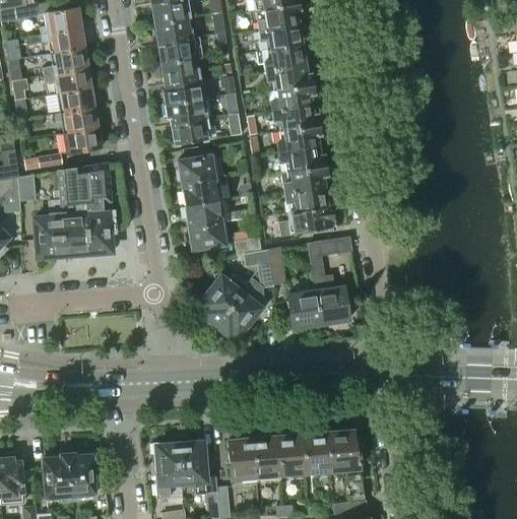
[(0,7),(0,10),(1,10),(15,8),(24,6),(23,0),(6,0),(7,3),(0,3),(0,7)]
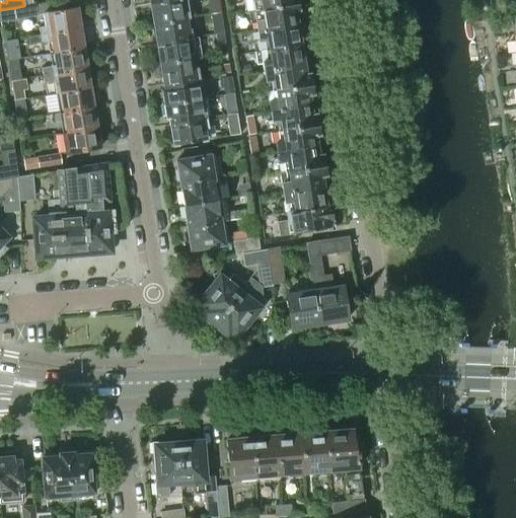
[(165,0),(152,2),(155,22),(190,17),(197,15),(194,0),(165,0)]
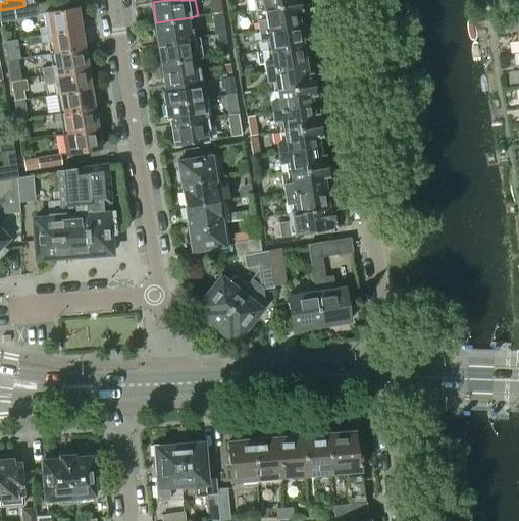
[(212,0),(215,13),(223,11),(224,11),(222,0),(212,0)]
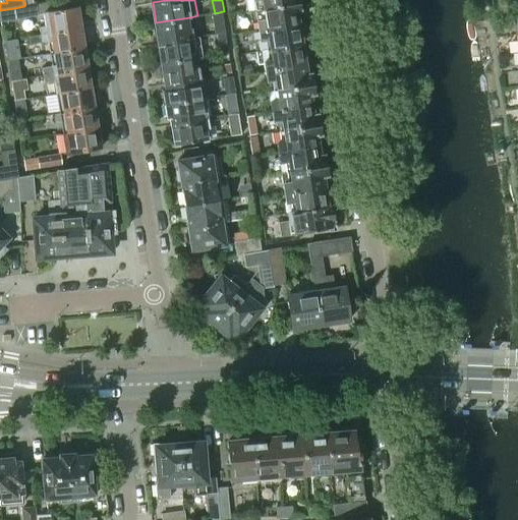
[(254,0),(256,8),(300,1),(300,0),(254,0)]
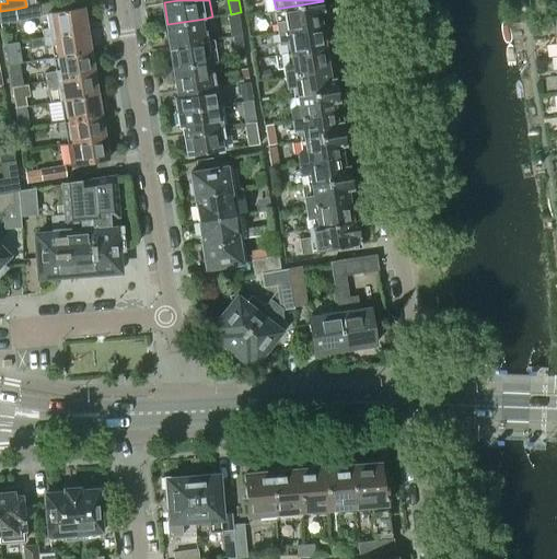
[(276,9),(279,31),(323,24),(320,10),(324,9),(323,1),(276,9)]
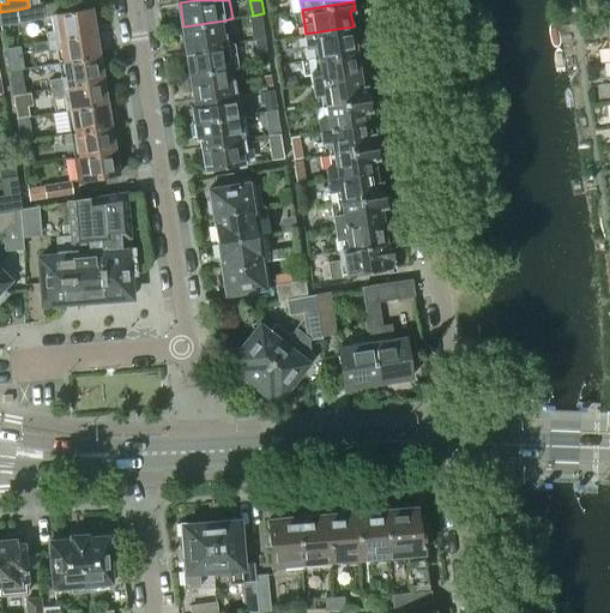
[(20,20),(46,17),(44,5),(29,7),(18,10),(1,12),(2,24),(20,20)]
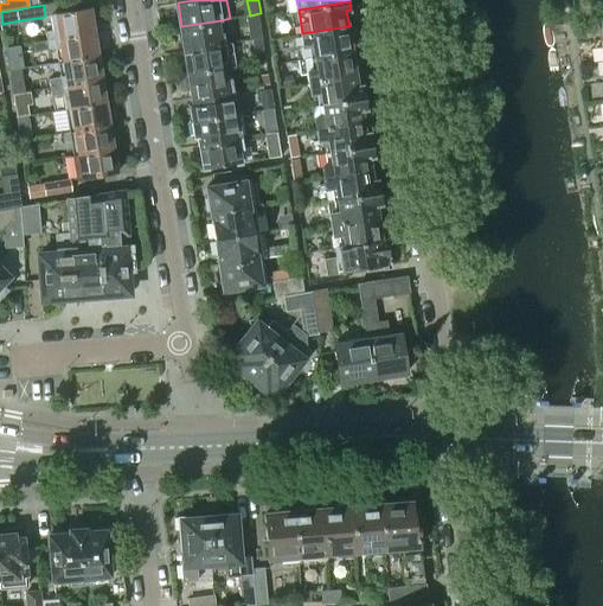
[(49,39),(57,38),(96,31),(91,7),(52,14),(55,30),(47,31),(49,39)]
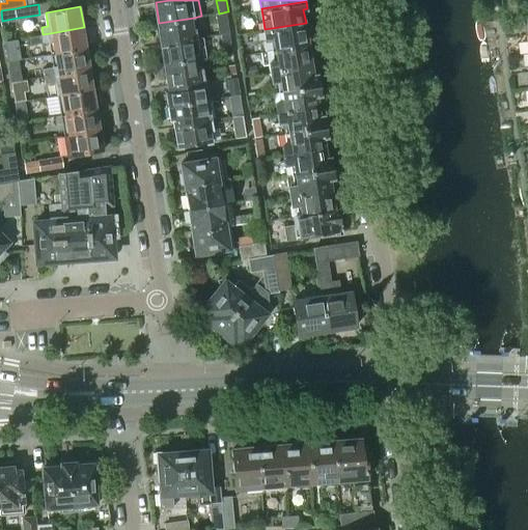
[(159,23),(162,44),(197,37),(194,18),(159,23)]
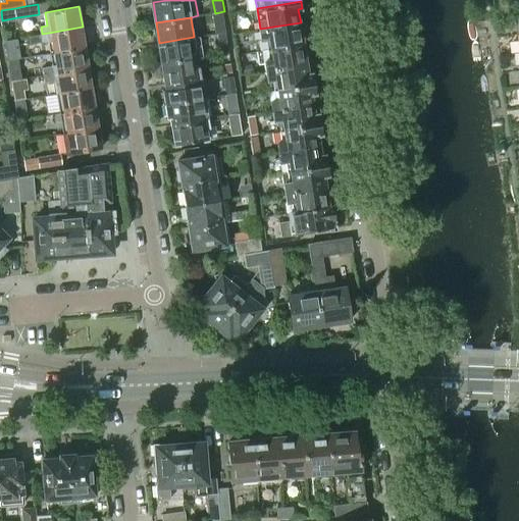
[(217,34),(226,32),(224,21),(216,23),(217,34)]
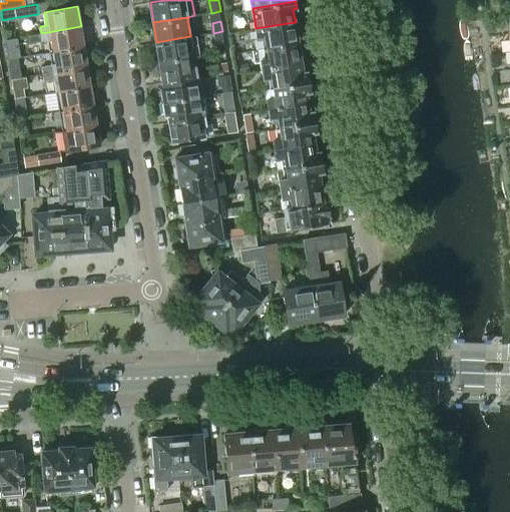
[(250,29),(253,49),(299,42),(296,22),(256,28),(250,29)]
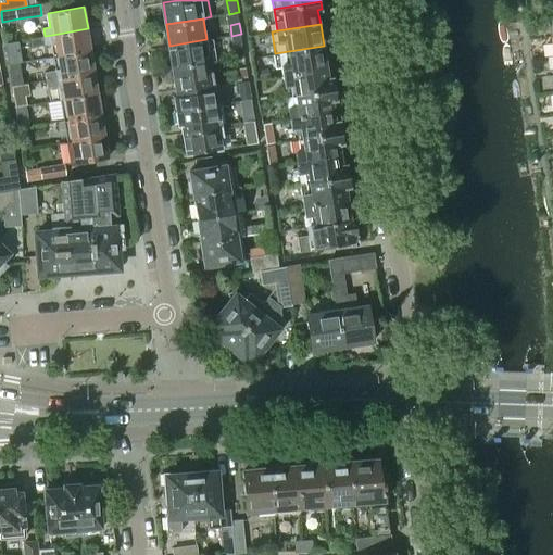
[(52,35),(55,57),(91,50),(88,28),(52,35)]
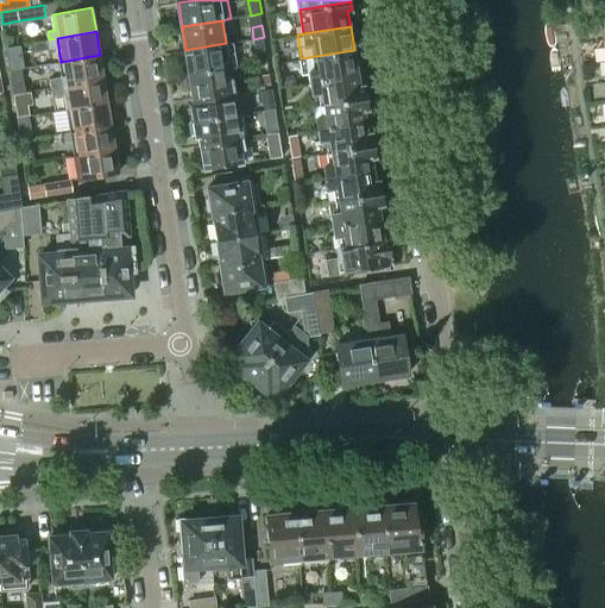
[(256,54),(266,51),(264,37),(253,39),(256,54)]
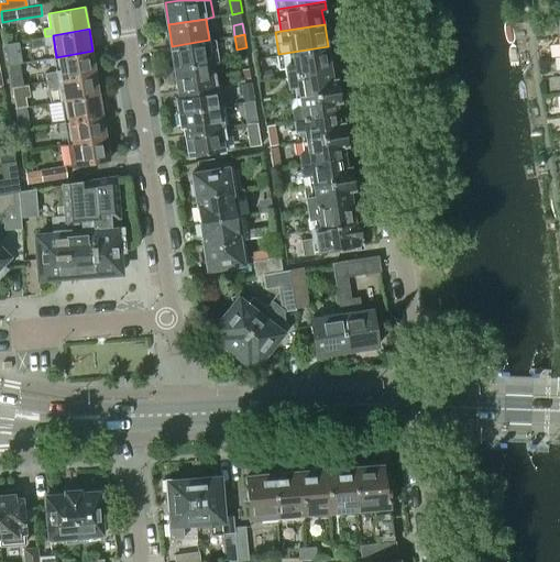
[(33,39),(34,47),(46,45),(45,36),(33,39)]
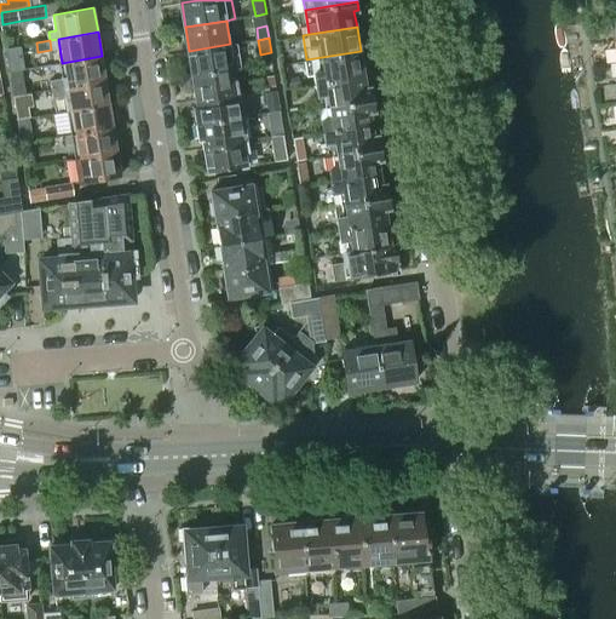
[(189,51),(194,75),(234,68),(230,44),(189,51)]
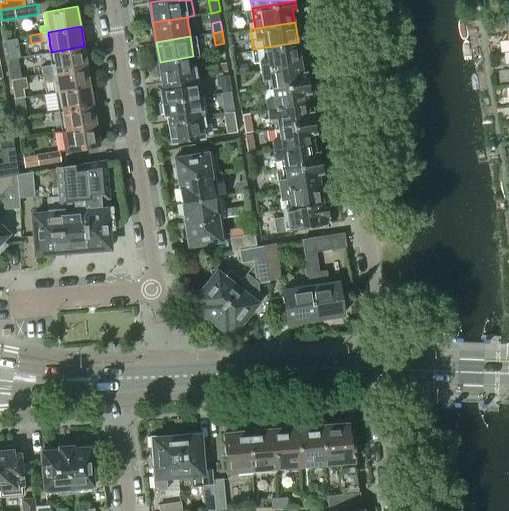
[(261,62),(262,68),(301,62),(298,42),(253,49),(255,63),(261,62)]
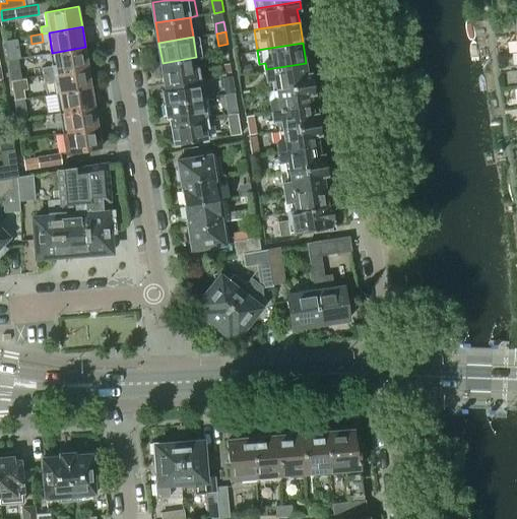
[(46,67),(47,74),(88,67),(85,47),(52,53),(54,65),(46,67)]
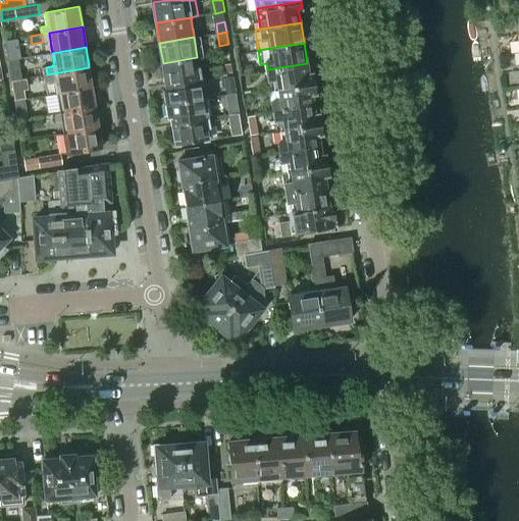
[(163,63),(166,83),(201,77),(197,57),(163,63)]
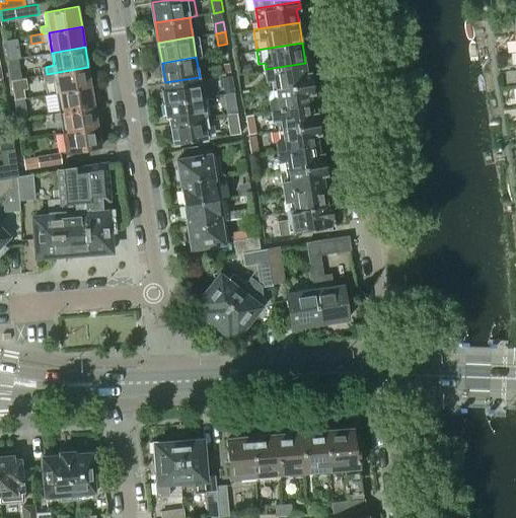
[(266,69),(269,89),(312,82),(311,72),(307,73),(305,63),(266,69)]
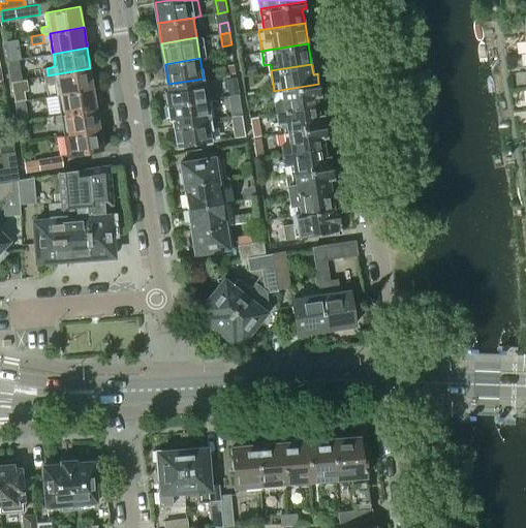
[(21,65),(10,67),(12,81),(23,80),(21,65)]
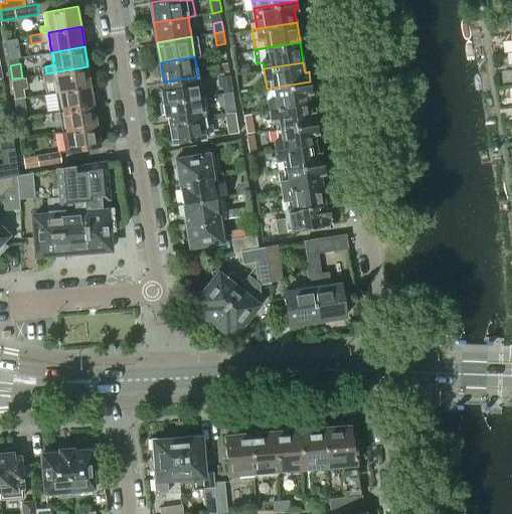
[(237,73),(248,71),(247,64),(236,65),(237,73)]
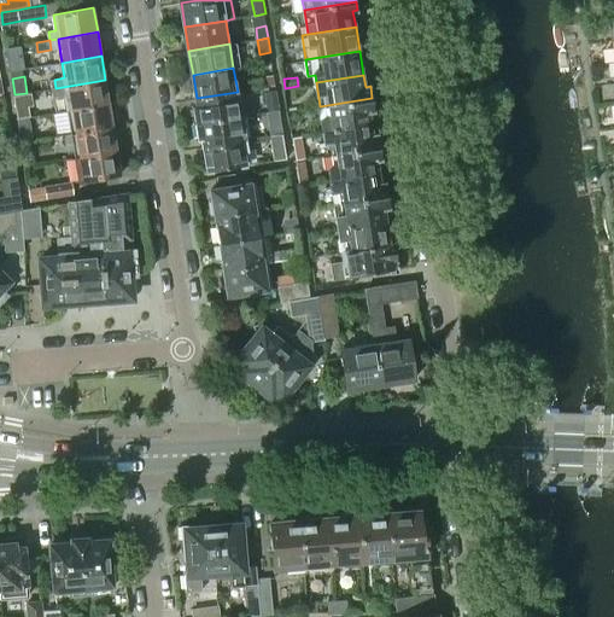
[(66,94),(69,110),(109,103),(105,80),(56,88),(57,95),(66,94)]
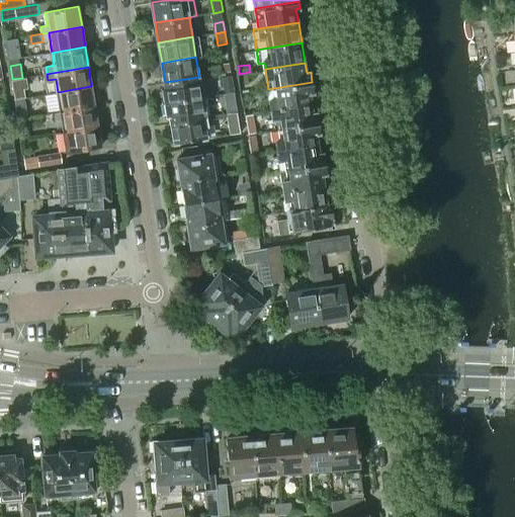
[(226,93),(235,91),(232,76),(224,77),(226,93)]
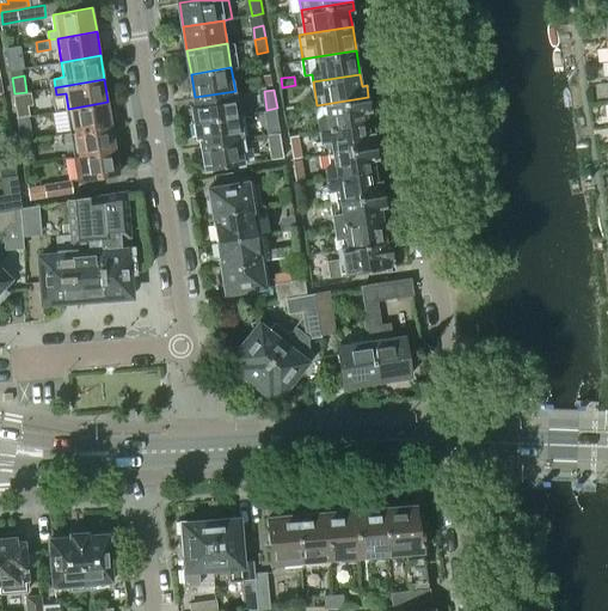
[(191,105),(195,122),(239,114),(235,91),(195,97),(196,105),(191,105)]
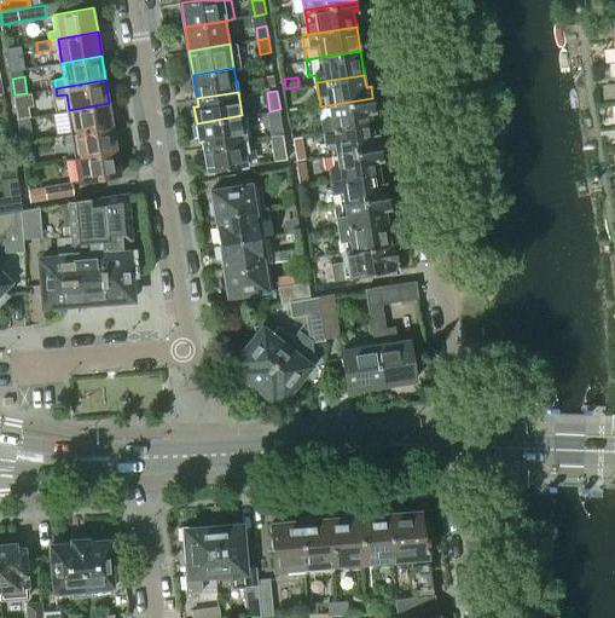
[(27,93),(15,94),(18,119),(30,116),(27,93)]
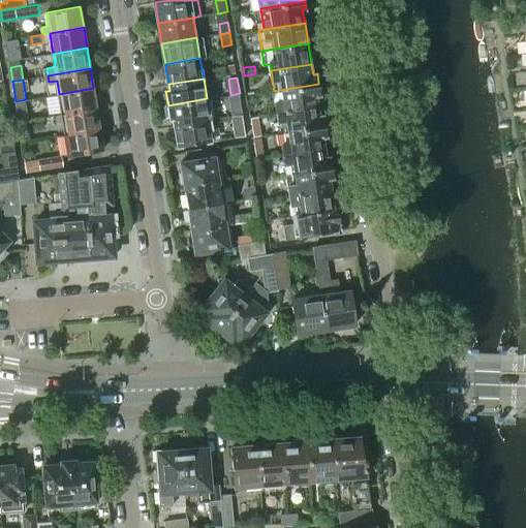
[(274,91),(277,113),(318,105),(316,95),(320,94),(318,84),(274,91)]
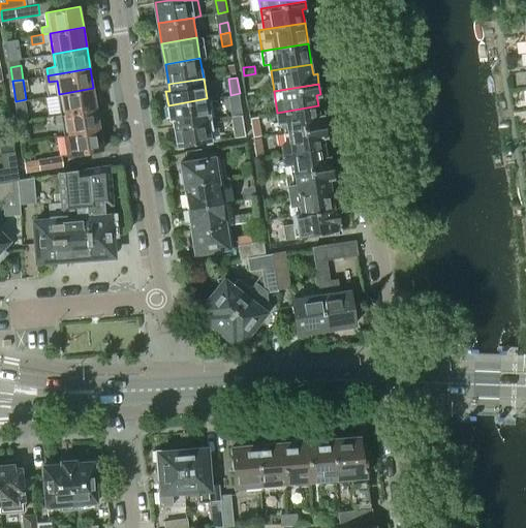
[(59,94),(62,114),(96,109),(93,88),(59,94)]
